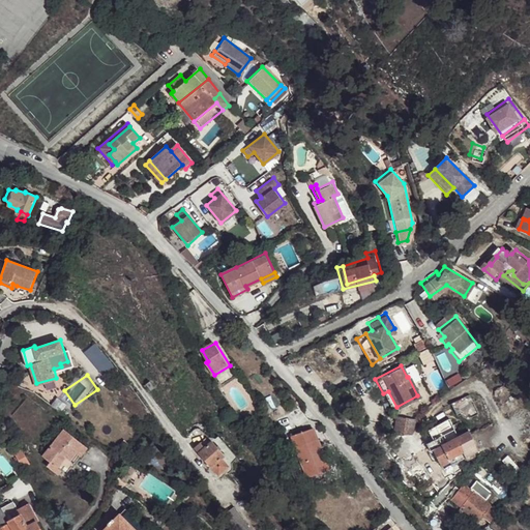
[(390,410),(396,407),(388,391),(383,393),(390,410)]
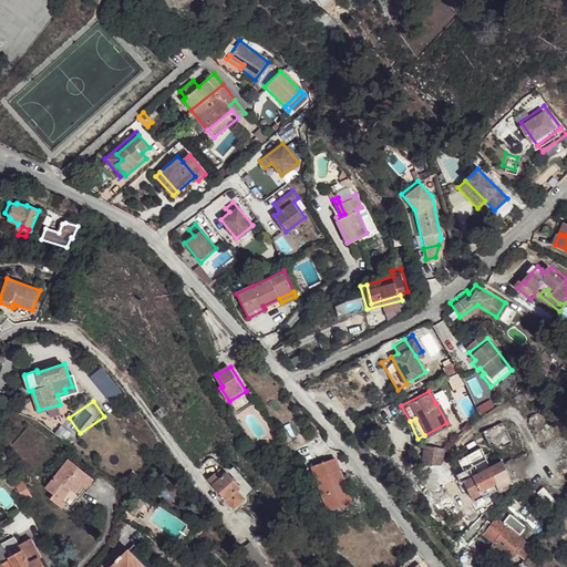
[(423,443),(421,460),(441,463),(443,446),(423,443)]
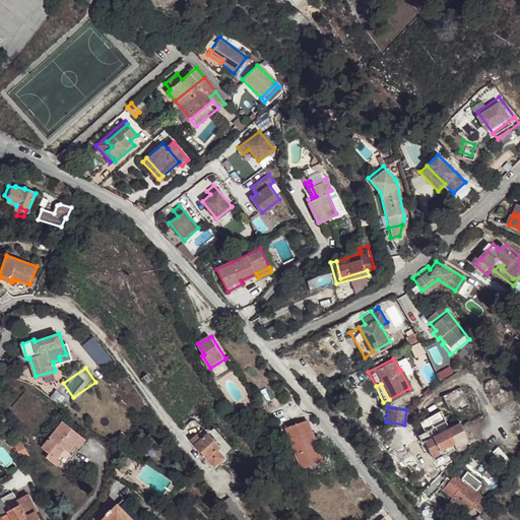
[(439,421),(437,418),(435,413),(423,420),(427,428),(439,421)]
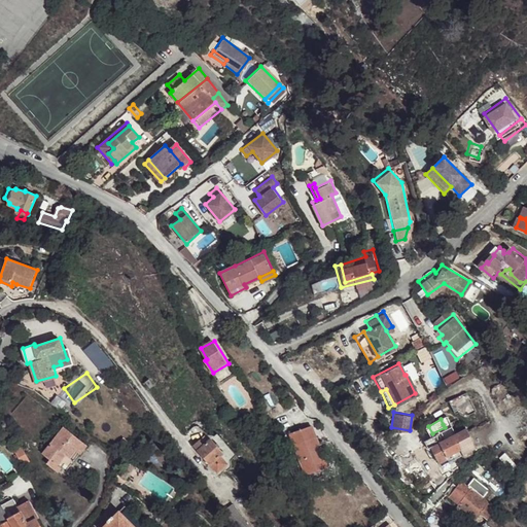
[(450,425),(445,427),(432,433),(426,436),(429,444),(453,432),(452,428),(450,425)]
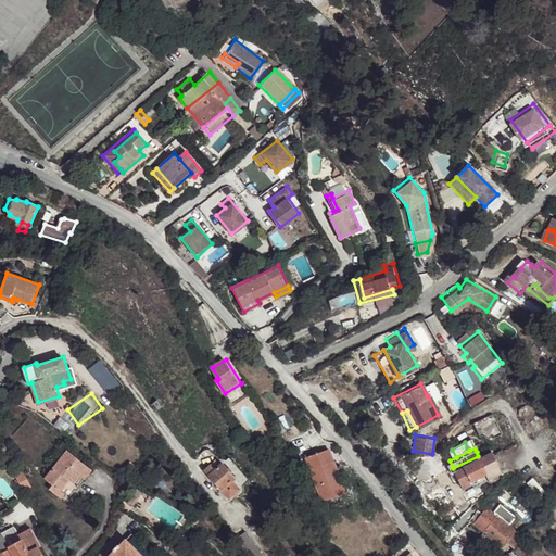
[(343,480),(341,474),(331,450),(308,459),(326,502),(349,493),(343,480)]
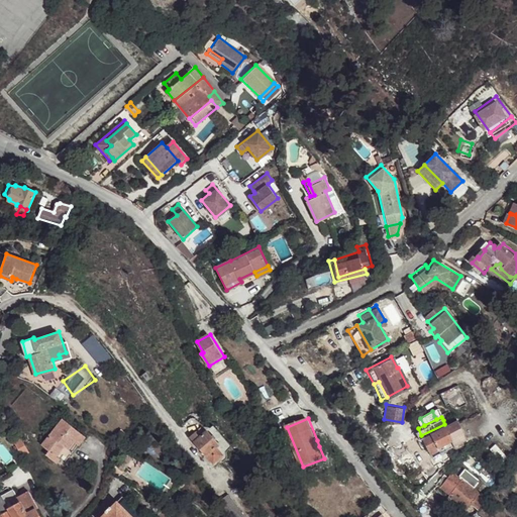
[(450,421),(444,424),(452,438),(455,436),(457,441),(458,441),(461,439),(463,438),(461,434),(455,418),(450,421)]
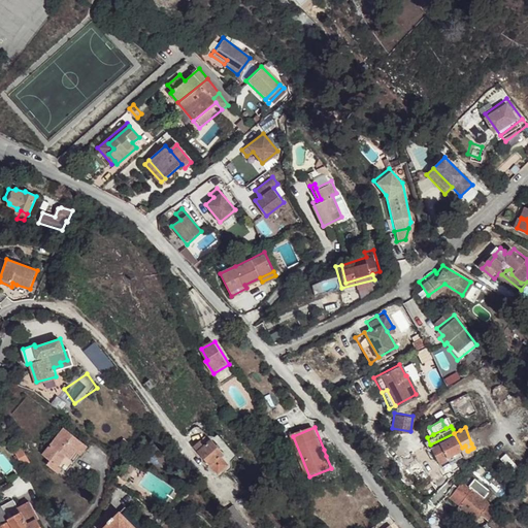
[(44,455),(51,460),(59,466),(67,456),(71,459),(84,442),(66,428),(44,455)]
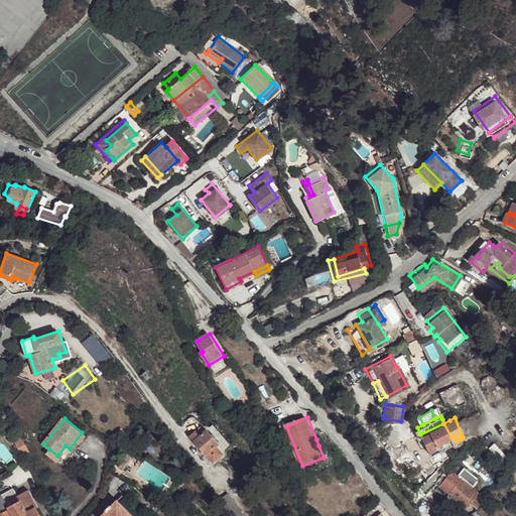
[(443,423),(420,434),(428,449),(436,445),(449,438),(452,437),(443,423)]
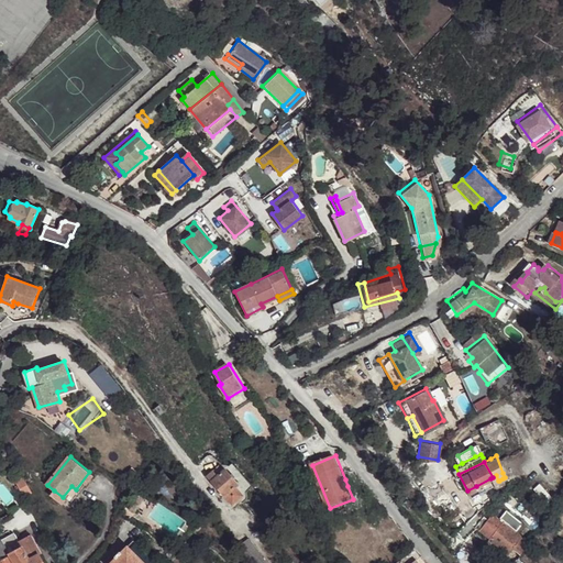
[(220,465),(214,470),(219,475),(224,470),(220,465)]
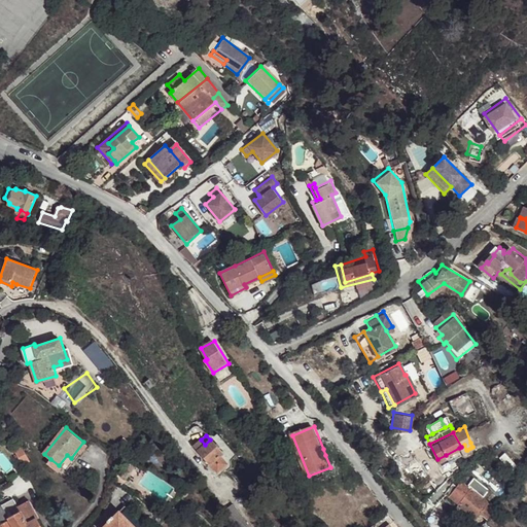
[(212,437),(210,440),(205,445),(199,450),(211,464),(211,463),(221,455),(224,452),(212,437)]
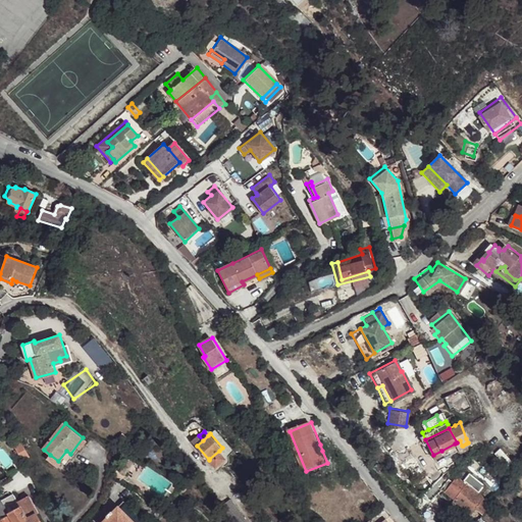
[(203,440),(199,435),(192,441),(197,446),(203,440)]
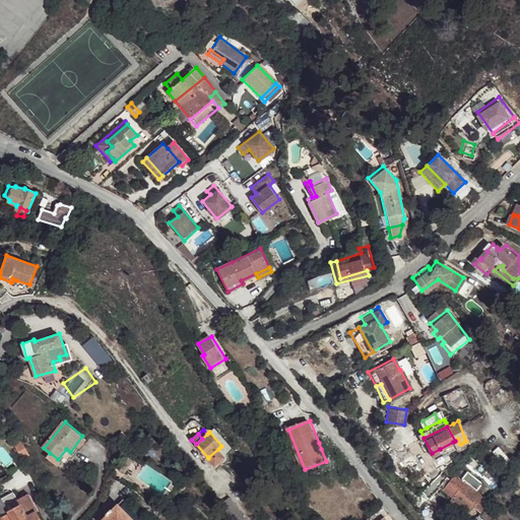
[(58,459),(50,453),(48,457),(59,466),(63,460),(65,458),(67,460),(69,461),(87,439),(82,436),(70,452),(66,449),(58,459)]
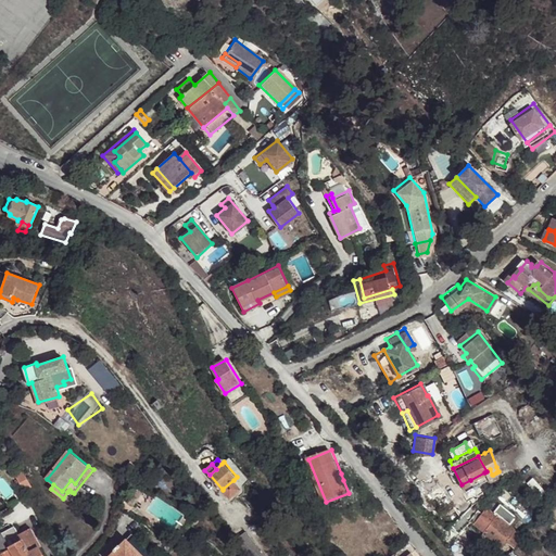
[(16,475),(25,490),(32,485),(24,471),(19,474),(16,475)]
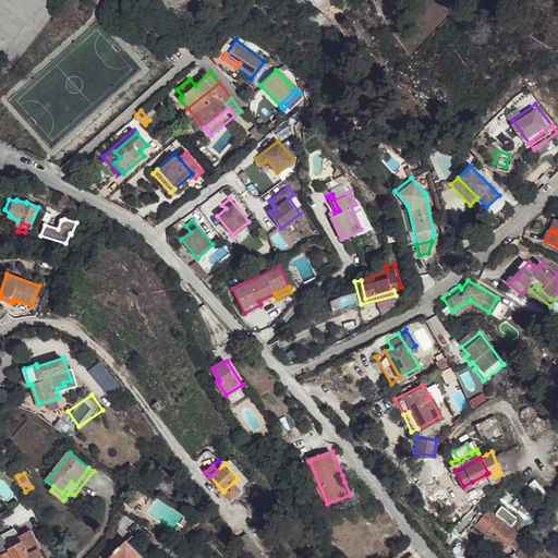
[(474,487),(485,482),(488,480),(486,474),(472,482),(474,487)]
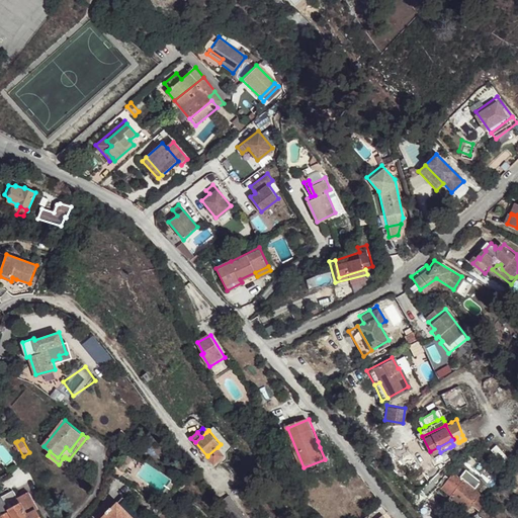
[(225,454),(218,447),(207,455),(214,463),(225,454)]
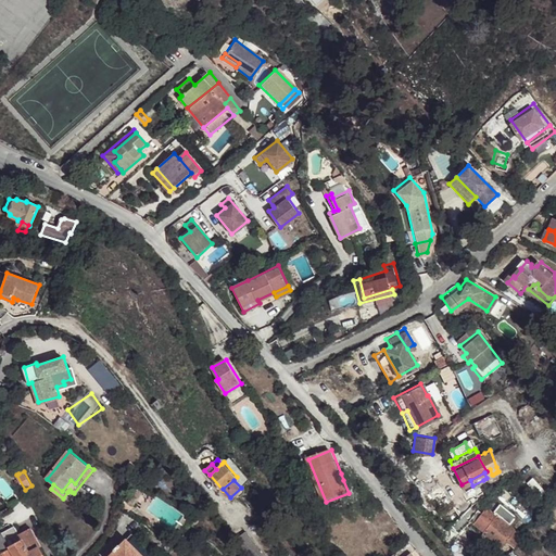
[(466,489),(470,487),(472,485),(470,480),(462,484),(466,489)]
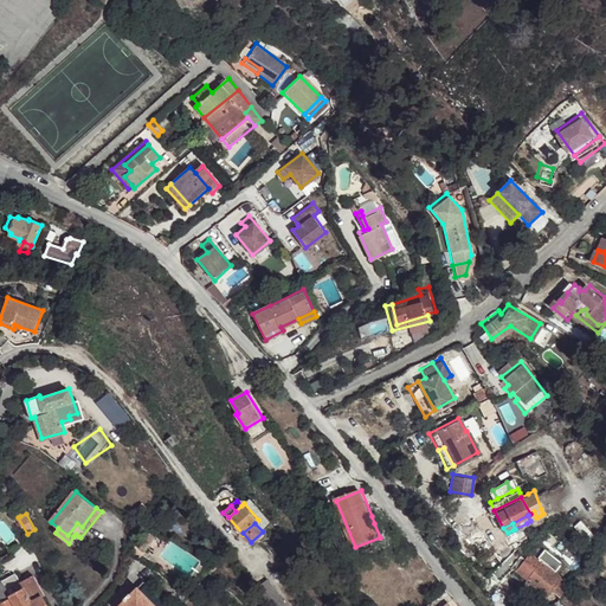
[(513,530),(520,546),(532,539),(534,536),(527,523),(515,529),(513,530)]
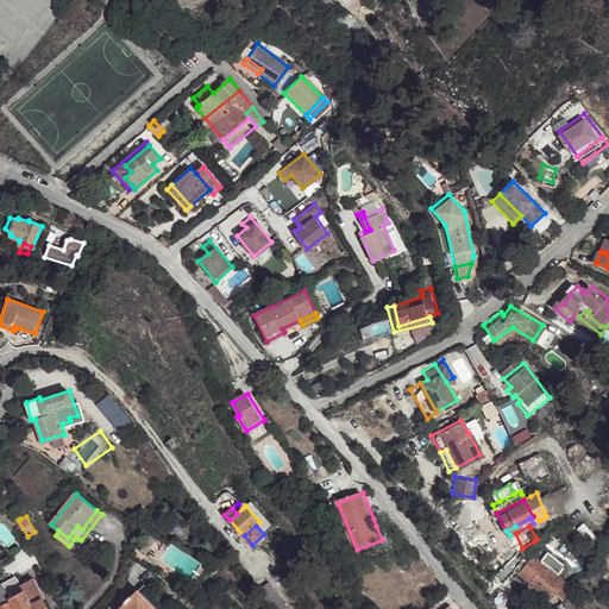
[(138,548),(143,553),(155,539),(156,540),(161,534),(152,532),(138,548)]
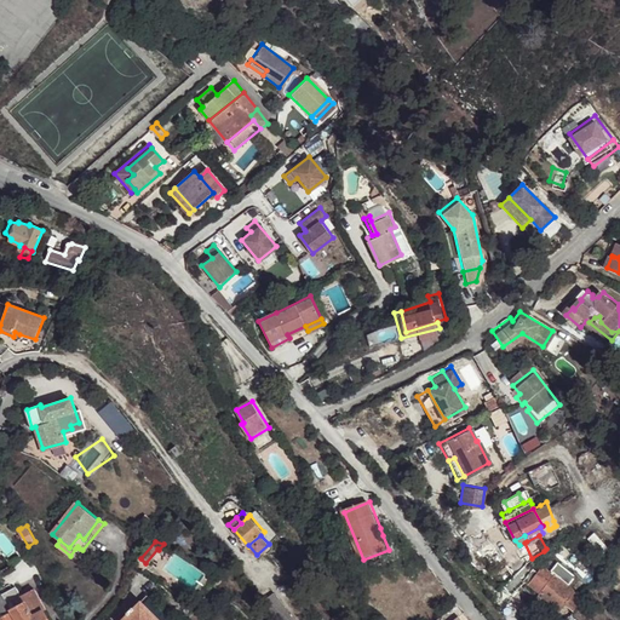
[(524,589),(564,618),(569,609),(580,593),(543,567),(524,589)]
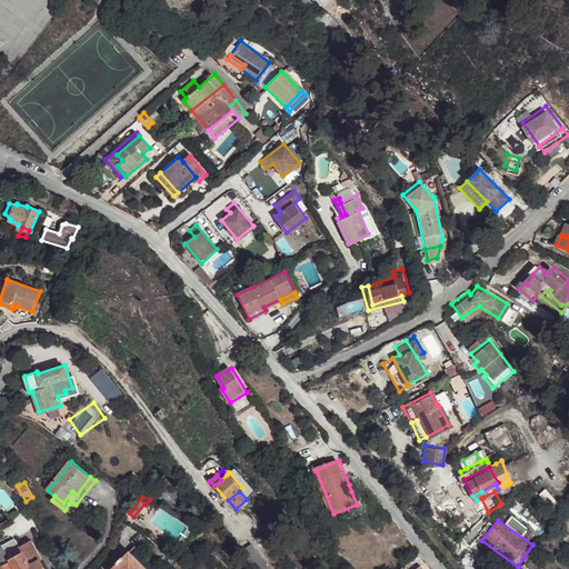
[(0,568),(46,568),(40,558),(41,557),(32,540),(20,547),(16,538),(0,545),(0,568)]
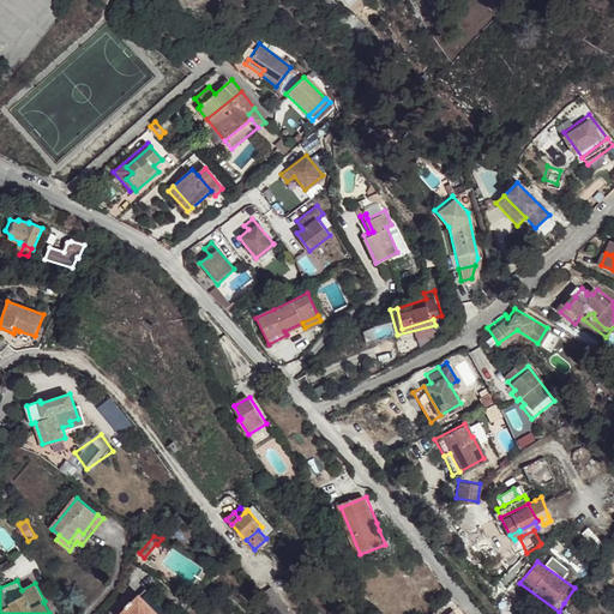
[(145,587),(139,593),(160,613),(170,613),(172,613),(145,587)]
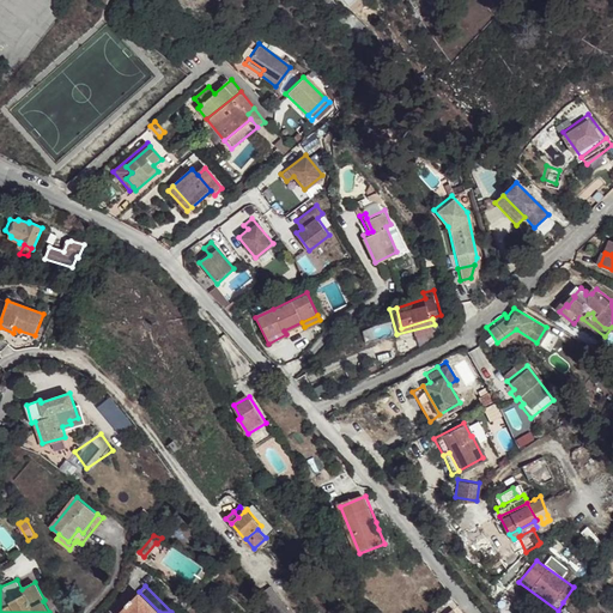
[(273,589),(260,596),(269,612),(278,612),(285,608),(273,589)]
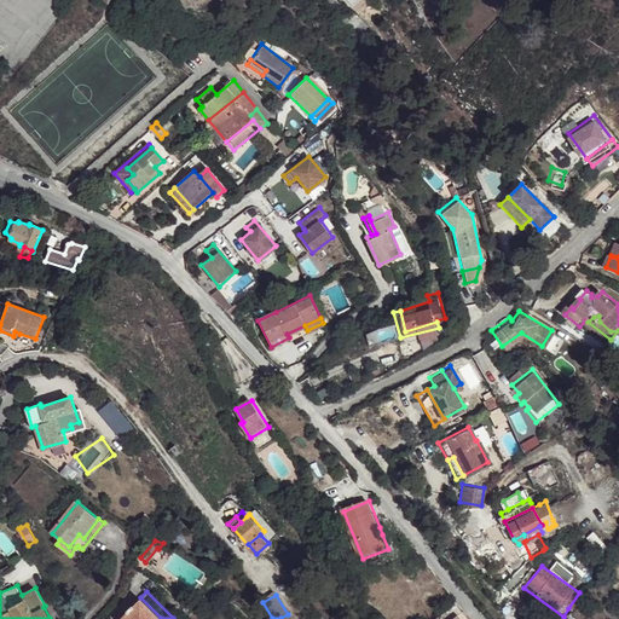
[(161,618),(140,597),(133,605),(131,603),(126,609),(127,611),(119,618),(161,618)]
